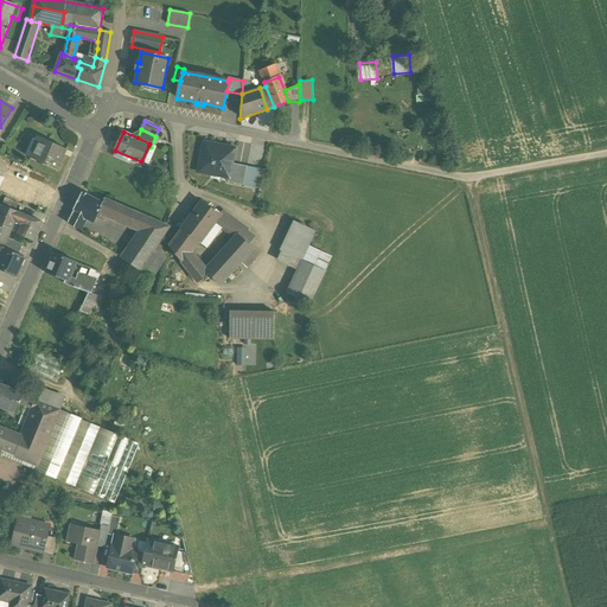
[(37,138),(29,158),(57,171),(65,151),(37,138)]
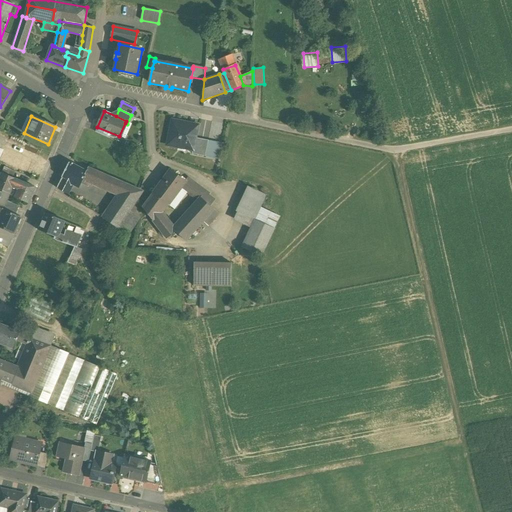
[(198,125),(172,120),(167,145),(178,148),(179,144),(194,147),(196,138),(198,125)]
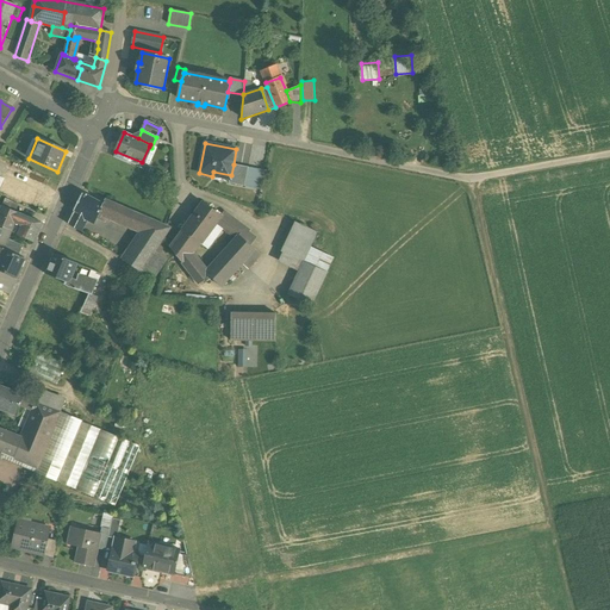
[(249,168),(234,165),(231,175),(229,184),(244,187),(249,168)]
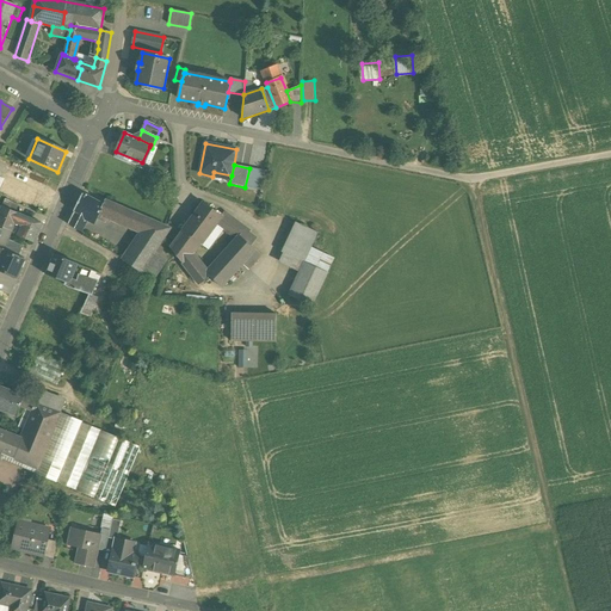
[(265,172),(250,168),(245,187),(261,190),(265,172)]
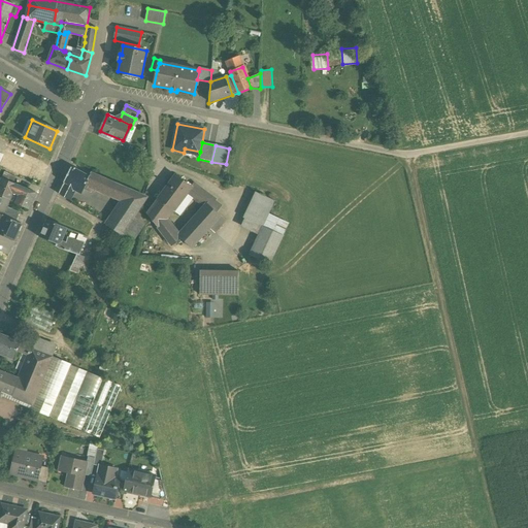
[(26,164),(4,154),(4,156),(0,163),(0,166),(21,176),(25,166),(26,164)]
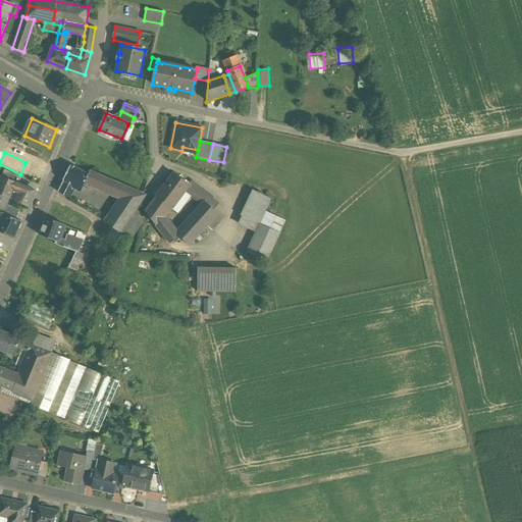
[(31,167),(24,164),(20,174),(27,177),(31,167)]
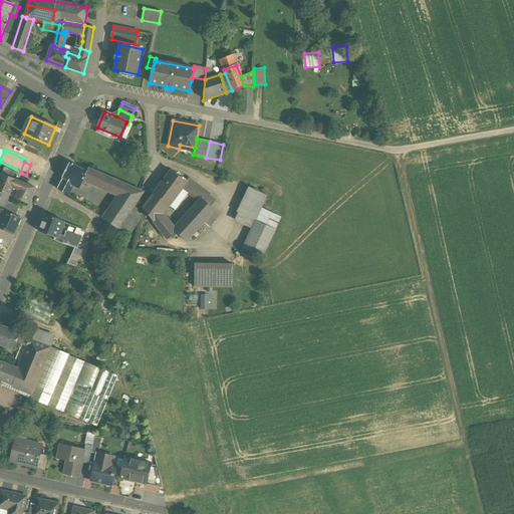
[(86,173),(68,164),(61,178),(62,179),(57,189),(67,195),(73,184),(79,188),(83,179),(86,173)]
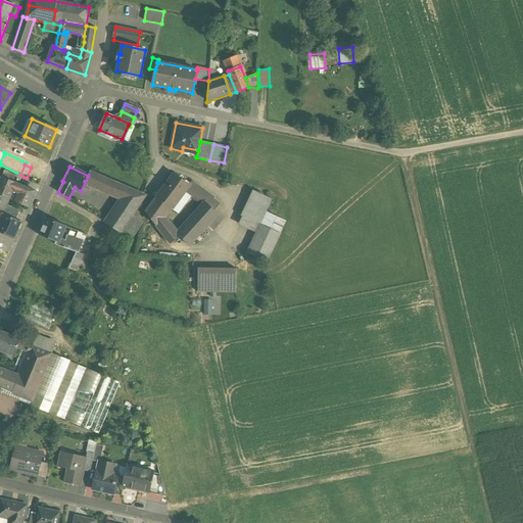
[(16,176),(5,171),(2,177),(13,182),(16,176)]
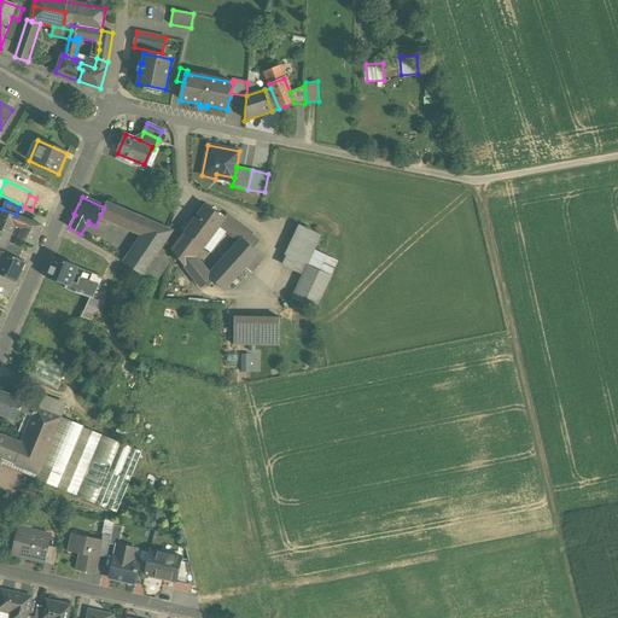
[(153,222),(106,203),(104,208),(100,215),(145,234),(153,222)]
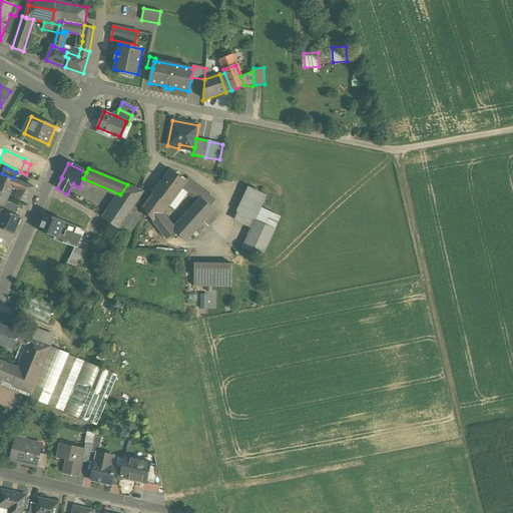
[(184,181),(169,170),(153,193),(167,203),(168,204),(180,188),(185,182),(184,181)]
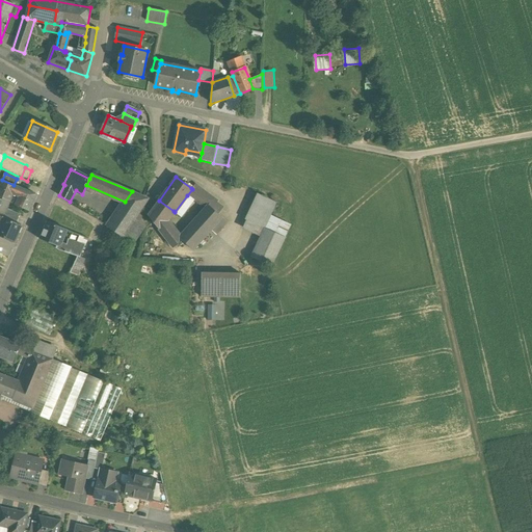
[(14,185),(2,180),(0,185),(0,197),(9,202),(16,186),(14,185)]
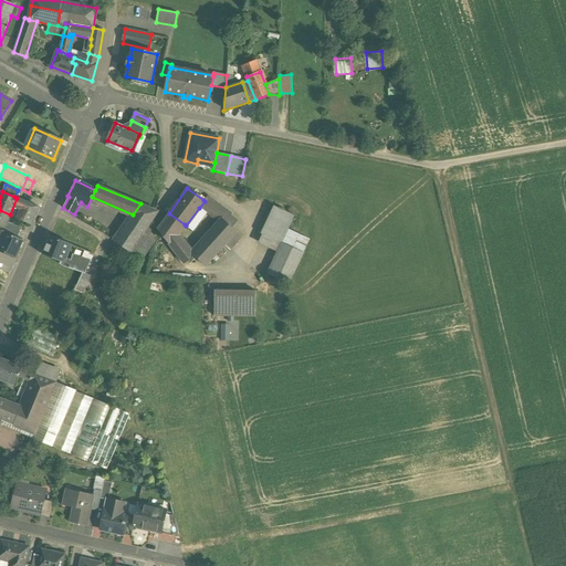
[(227,211),(207,197),(203,200),(205,201),(199,208),(219,222),(221,219),(226,213),(227,211)]
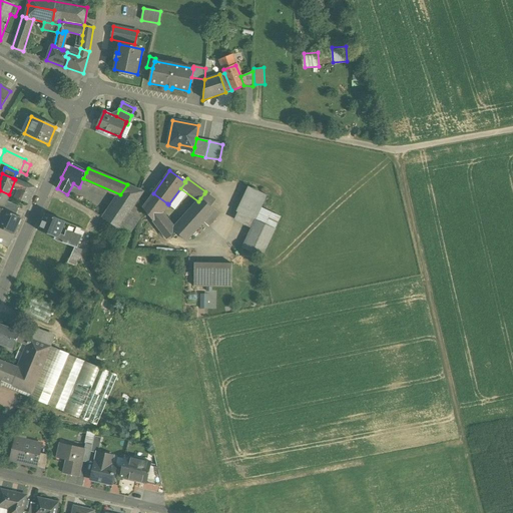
[(26,184),(15,179),(9,194),(8,195),(14,198),(18,190),(23,192),(26,184)]
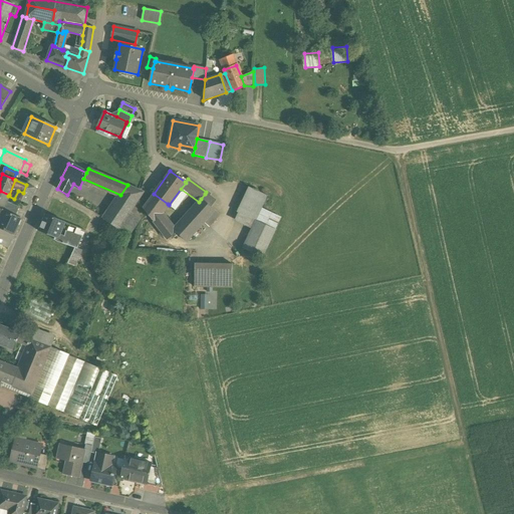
[(136,189),(127,185),(120,195),(129,201),(131,198),(136,189)]
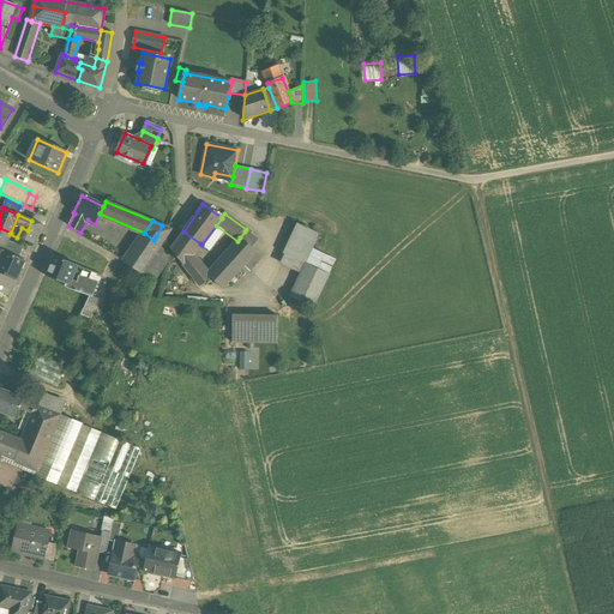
[(298,224),(283,253),(286,254),(305,264),(319,234),(298,224)]
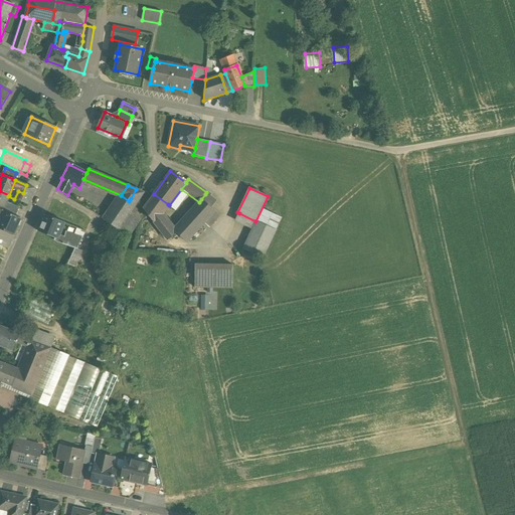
[(9,195),(0,191),(0,206),(3,208),(6,202),(8,196),(9,195)]
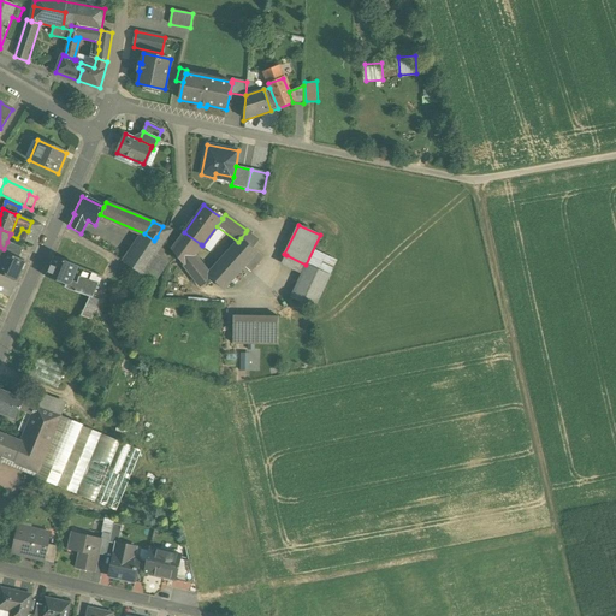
[(201,244),(184,232),(171,250),(200,288),(211,279),(208,276),(195,258),(201,244)]
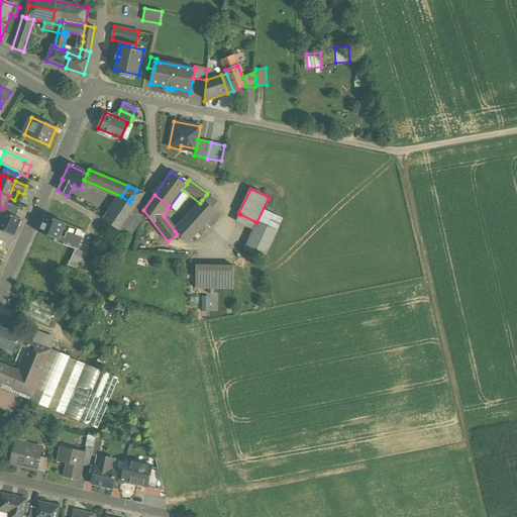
[(217,203),(206,195),(202,200),(212,208),(217,203)]
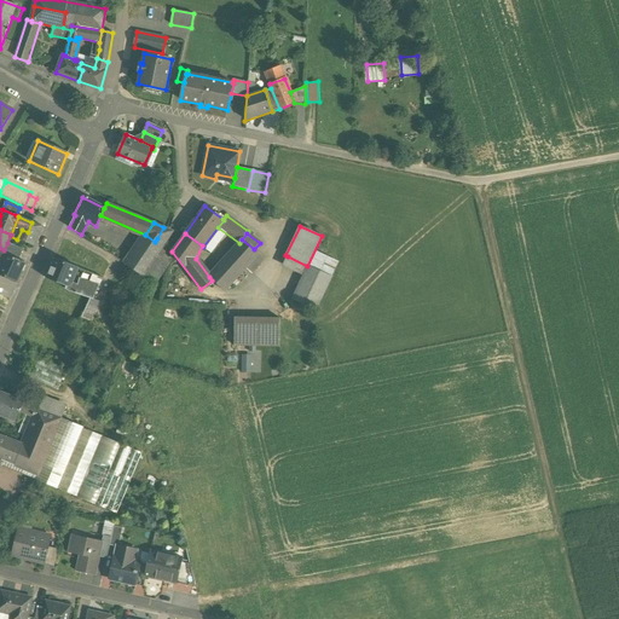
[(98,242),(86,235),(84,239),(96,247),(98,242)]
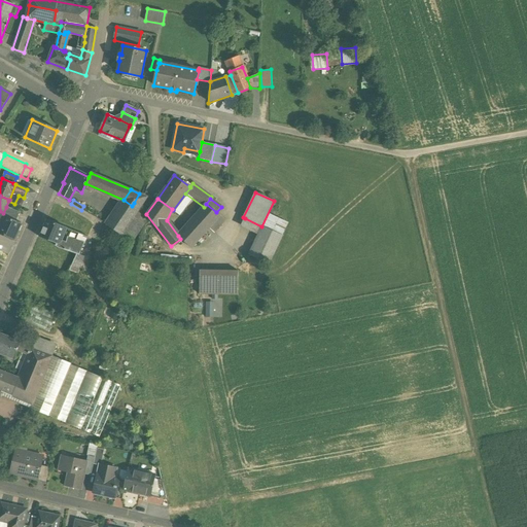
[(124,200),(107,225),(120,235),(132,218),(137,210),(132,206),(124,200)]
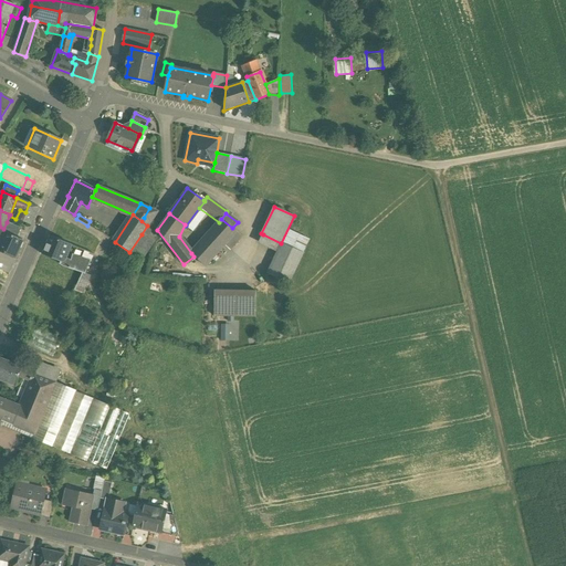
[(103,223),(95,219),(91,227),(101,232),(103,230),(100,228),(103,223)]
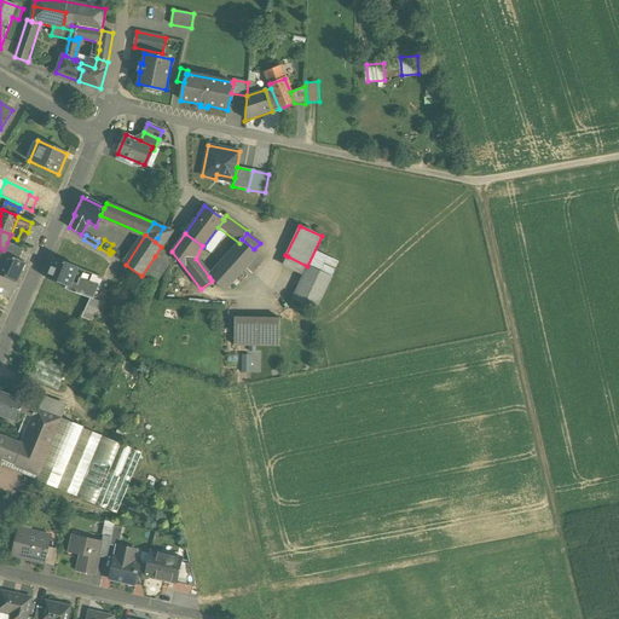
[(254,249),(242,239),(239,243),(209,277),(212,281),(224,291),(246,267),(258,254),(254,249)]
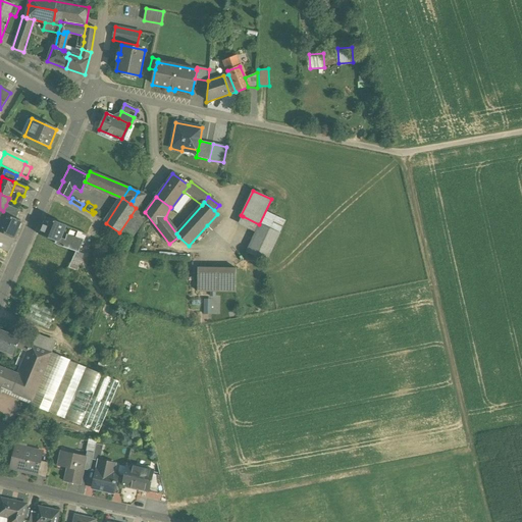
[(19,210),(6,205),(3,211),(2,213),(5,214),(15,219),(19,210)]
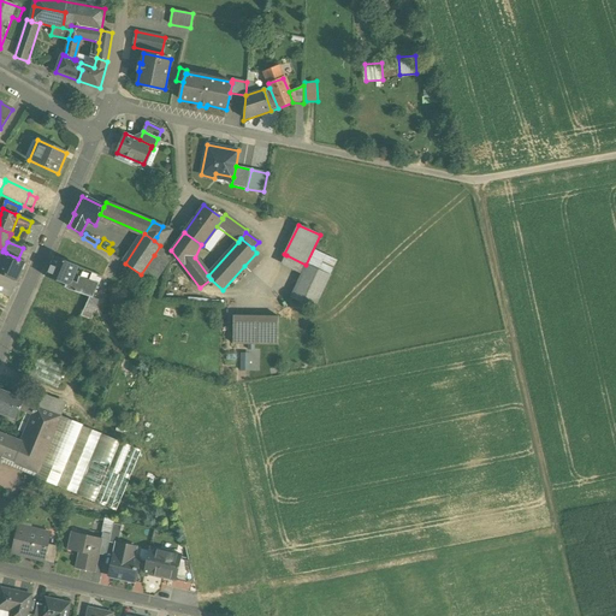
[(18,259),(6,253),(1,262),(0,264),(0,274),(16,283),(25,262),(18,259)]
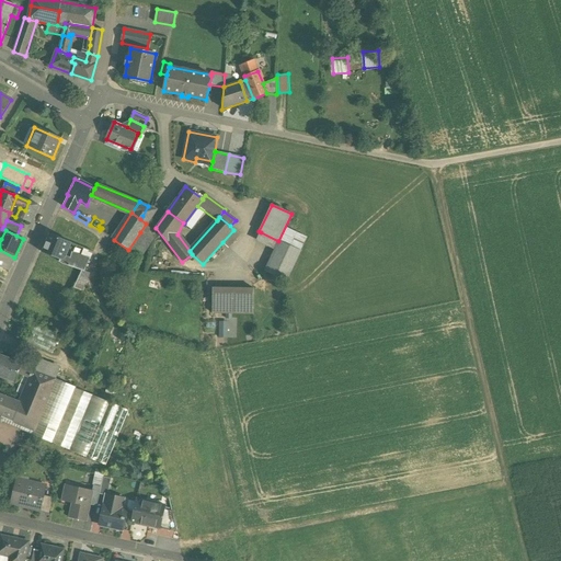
[(233,230),(222,242),(228,248),(239,235),(233,230)]
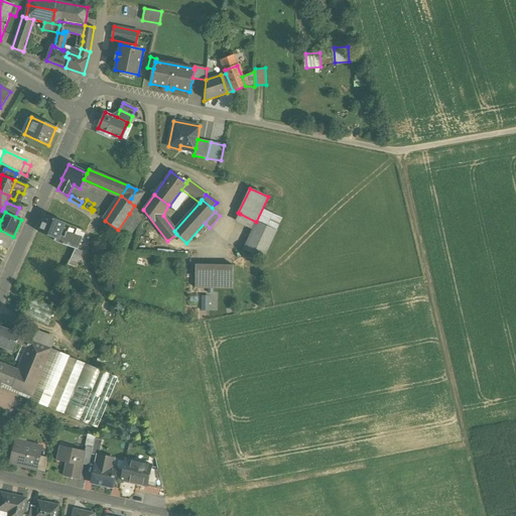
[(129,214),(118,230),(129,237),(140,221),(129,214)]
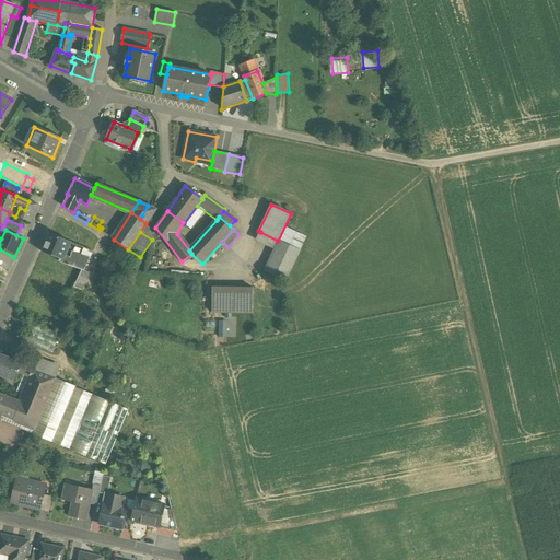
[(278,241),(260,232),(257,240),(275,248),(278,241)]
